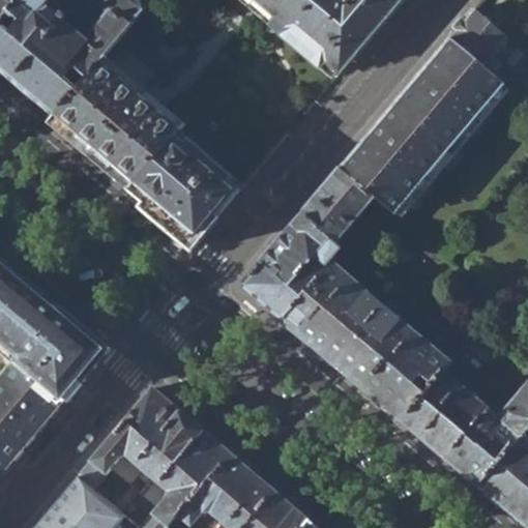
[(0,75),(50,118),(74,90),(61,80),(70,68),(82,80),(104,54),(141,9),(148,0),(103,0),(98,5),(103,10),(79,38),(41,5),(46,0),(12,0),(3,12),(15,23),(6,33),(0,28),(0,75)]
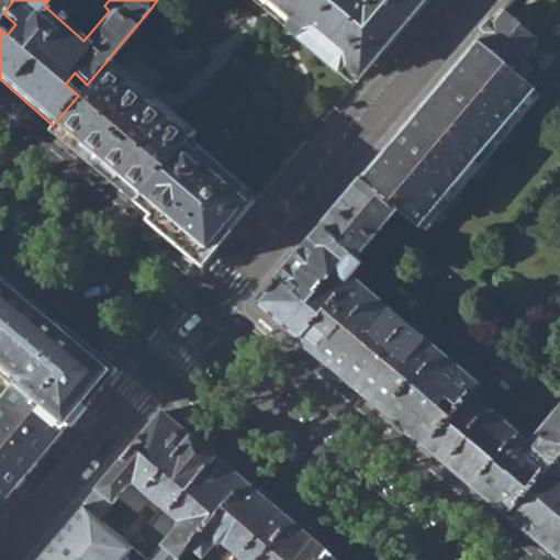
[(0,17),(3,13),(13,0),(0,0),(0,17)]
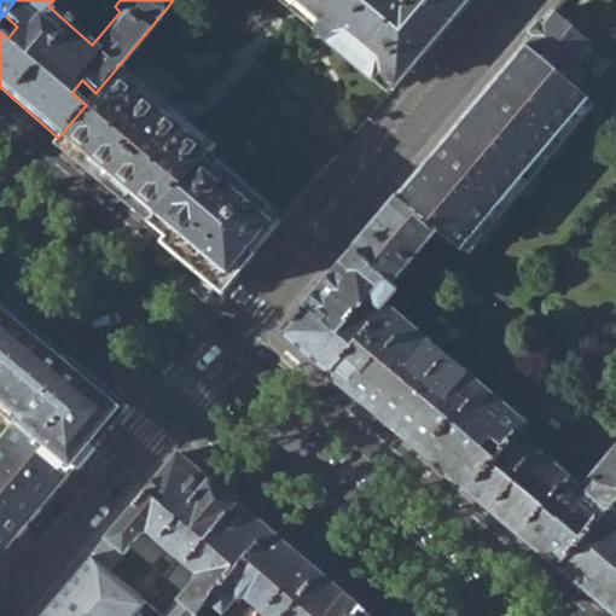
[(292,0),(318,21),(333,0),(292,0)]
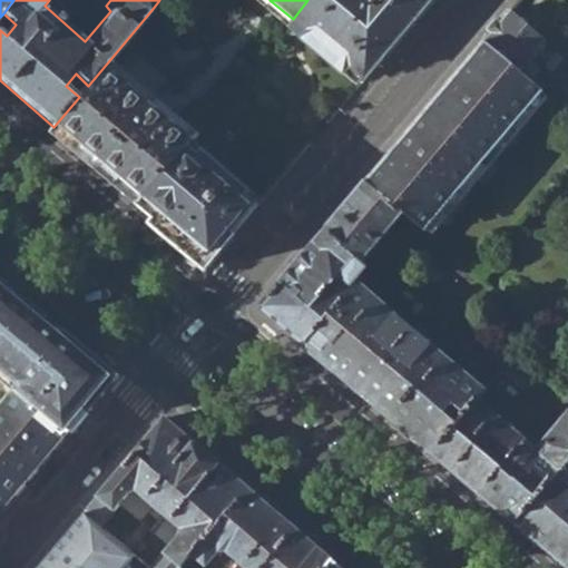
[(307,0),(293,19),(362,79),(428,0),(307,0)]
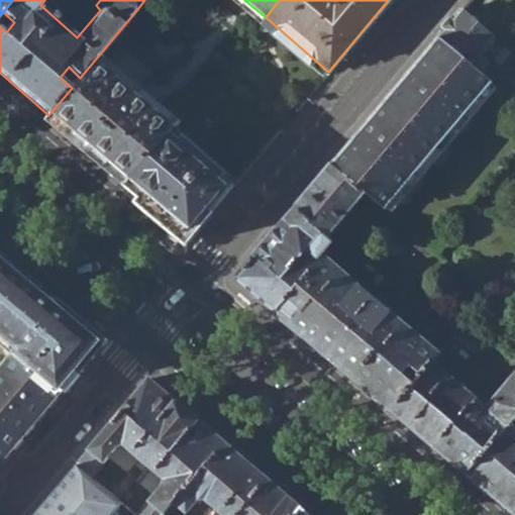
[(459,8),(435,36),(483,76),(490,69),(483,61),(499,41),(459,8)]
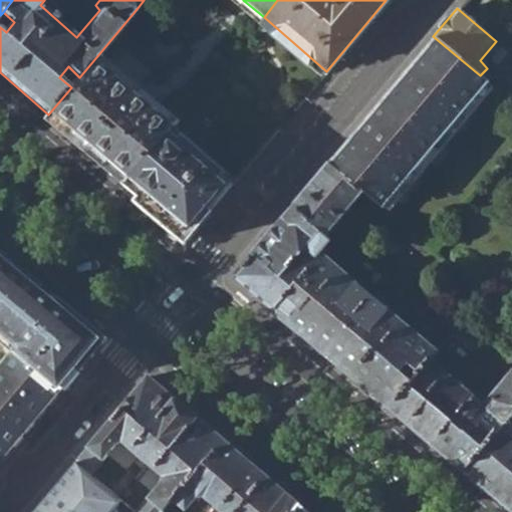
[(433,36),(324,164),(358,194),(379,211),(485,81),(480,75),(433,36)]
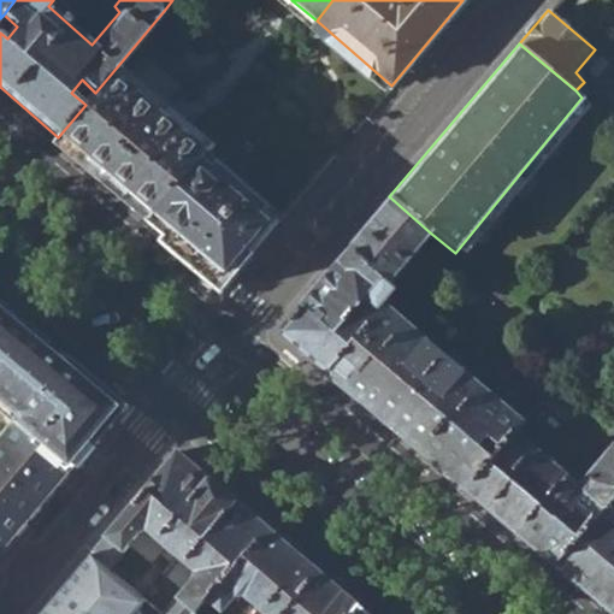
[(52,143),(135,214),(199,141),(207,135),(120,63),(95,93),(86,105),(58,137),(52,143)]
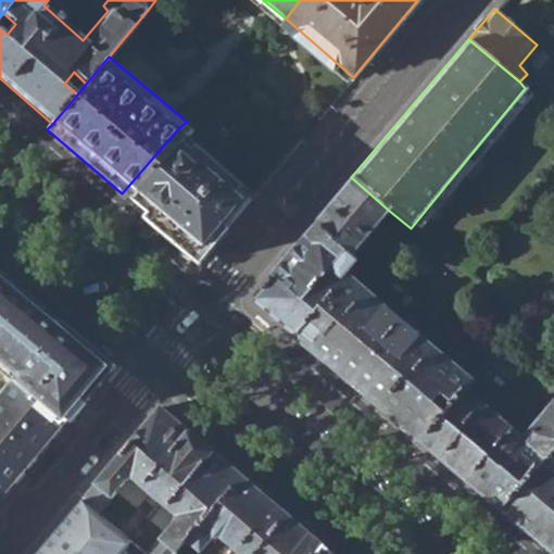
[(255,192),(179,127),(122,193),(198,259),(255,192)]
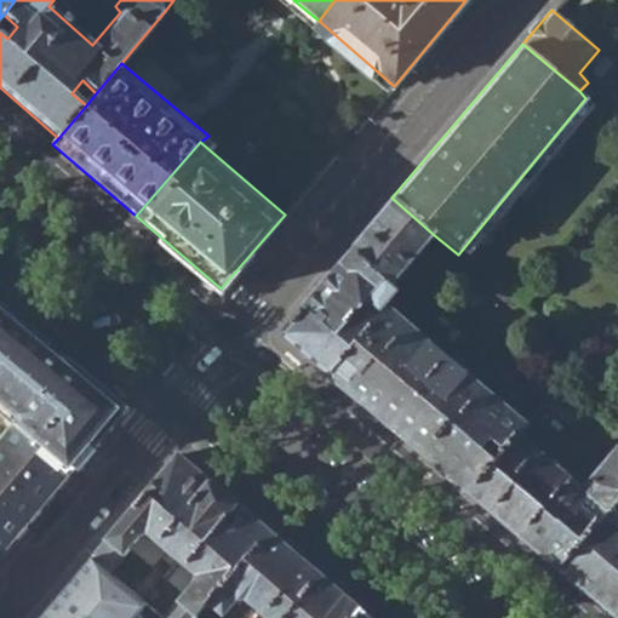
[(423,457),(465,492),(520,425),(525,421),(383,303),(377,312),(362,299),(379,280),(388,286),(433,234),(392,198),(276,333),(303,355),(350,395),(423,457)]
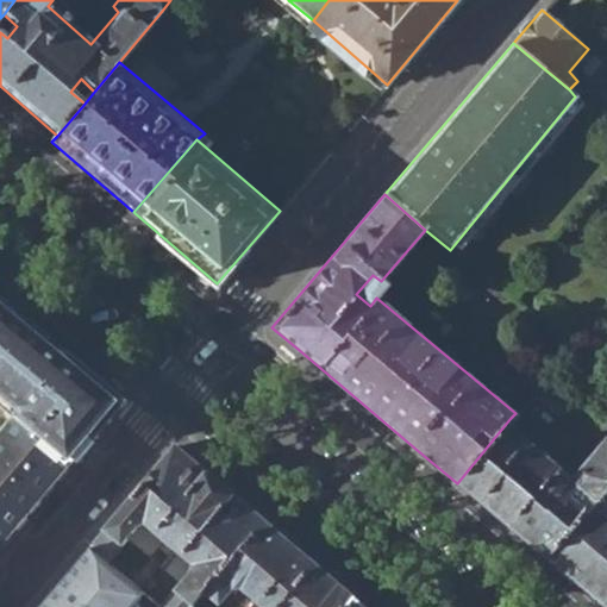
[(0,405),(13,418),(0,433),(0,542),(118,402),(0,300),(0,405)]
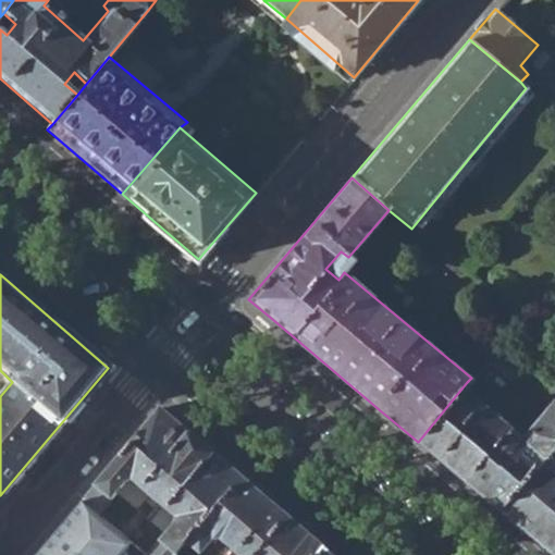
[(0,396),(12,382),(0,370),(0,396)]
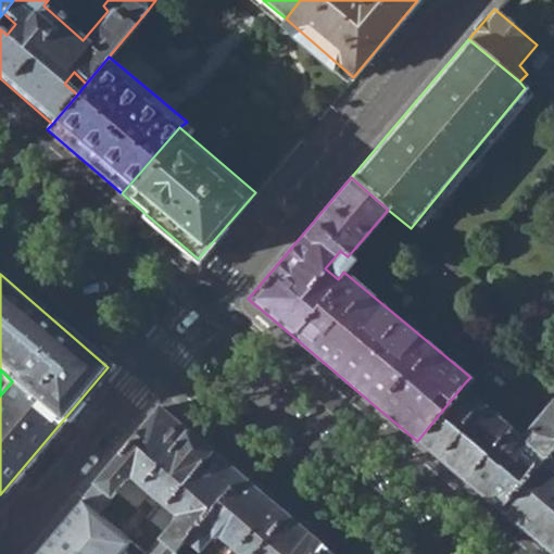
[(417,441),(499,511),(553,442),(553,400),(523,438),(473,395),(477,391),(466,381),(417,441)]
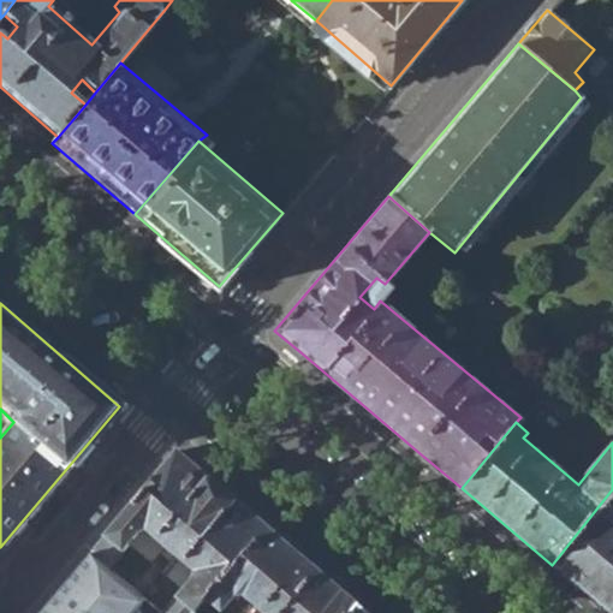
[(161,612),(191,612),(201,603),(265,528),(173,450),(36,612),(87,612),(119,578),(111,571),(137,540),(142,537),(188,575),(188,582),(160,612),(161,612)]
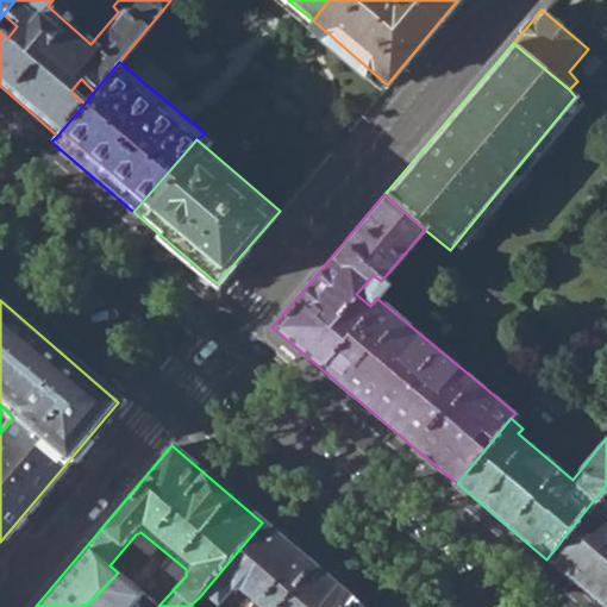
[(606,606),(606,485),(546,559),(602,606),(606,606)]
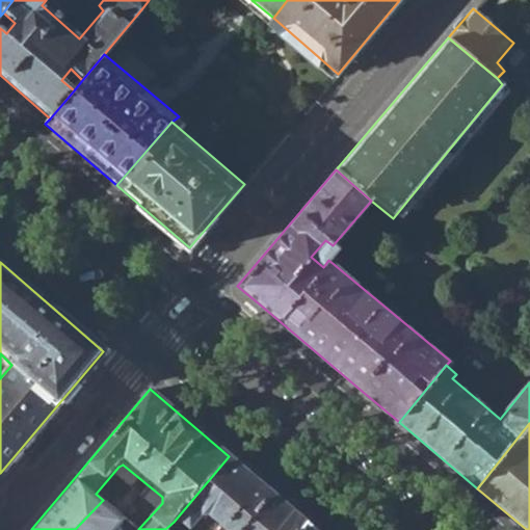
[(286,529),(299,513),(229,456),(174,522),(183,529),(188,529),(197,520),(205,518),(218,529),(286,529)]
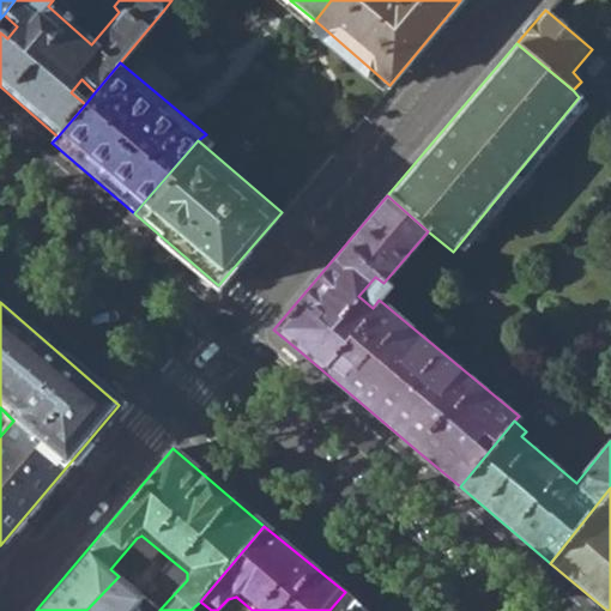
[(330,610),(367,610),(345,592),(330,610)]
